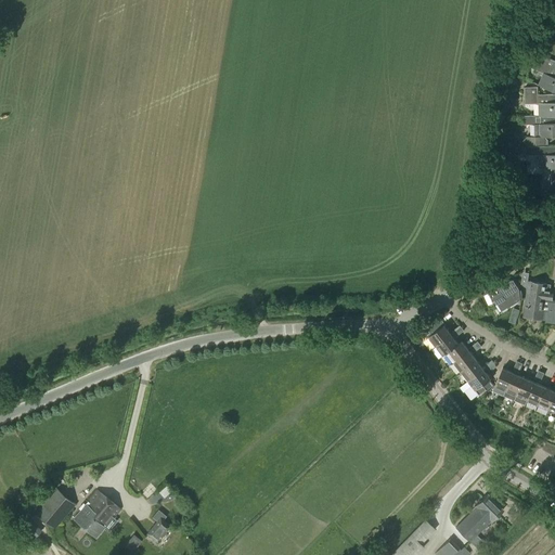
[(553,26),(551,27),(550,27),(545,28),(545,30),(547,35),(554,33),(553,26)]
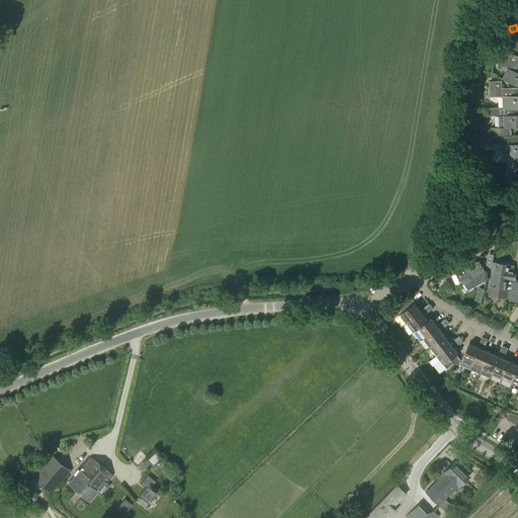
[(517,67),(517,57),(498,49),(492,62),(509,69),(504,80),(517,85),(517,72),(516,71),(517,67)]
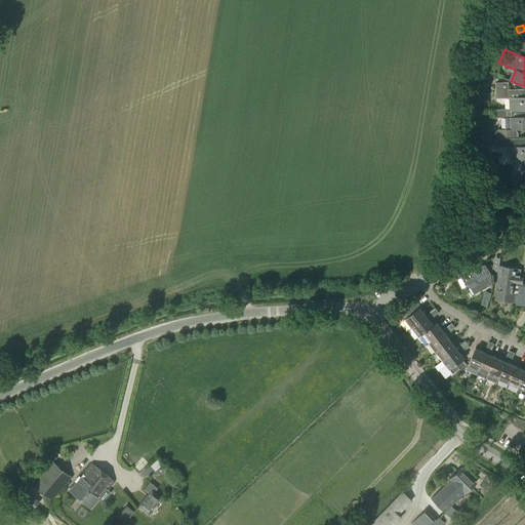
[(509,90),(509,82),(496,83),(496,98),(512,97),(512,109),(518,109),(524,109),(524,96),(519,96),(519,89),(509,90)]
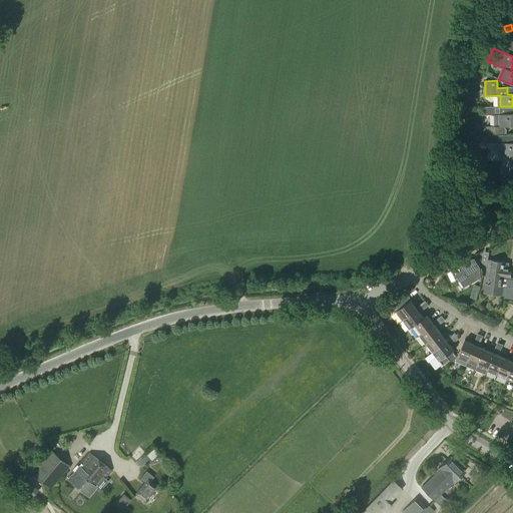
[(500,106),(483,107),(483,115),(498,115),(498,126),(487,126),(484,130),(487,133),(504,133),(504,125),(512,125),(512,113),(506,114),(506,106),(500,106)]
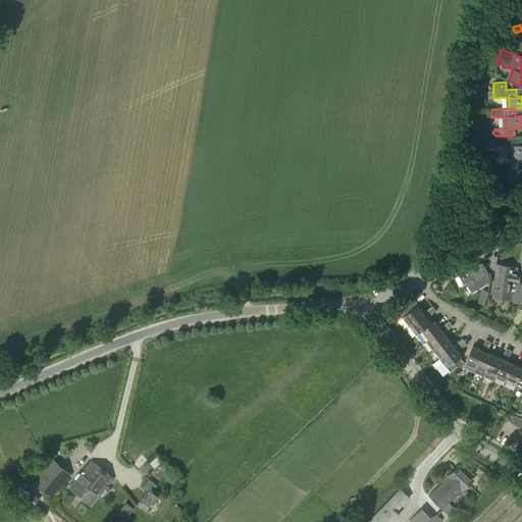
[(510,157),(519,157),(519,181),(521,180),(521,144),(517,145),(517,137),(494,138),(494,146),(510,146),(510,157)]
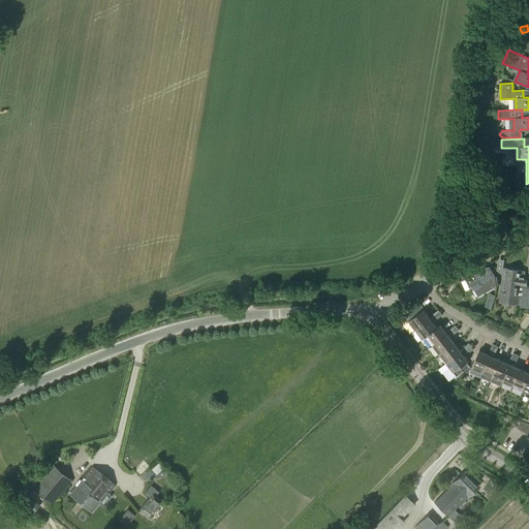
[(478,294),(497,284),(496,277),(494,276),(489,267),(487,267),(475,274),(477,278),(470,282),(478,294)]
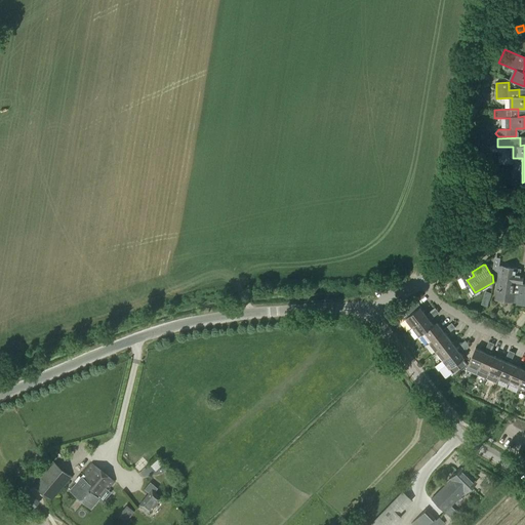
[(520,276),(520,269),(516,269),(516,268),(502,266),(501,269),(498,269),(498,273),(507,274),(507,281),(522,283),(523,276),(520,276)]
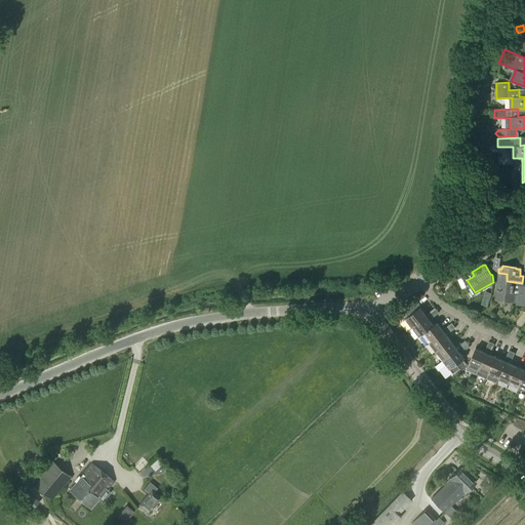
[(496,290),(495,299),(517,303),(517,305),(524,306),(524,284),(522,284),(522,283),(507,281),(507,274),(498,273),(496,290)]
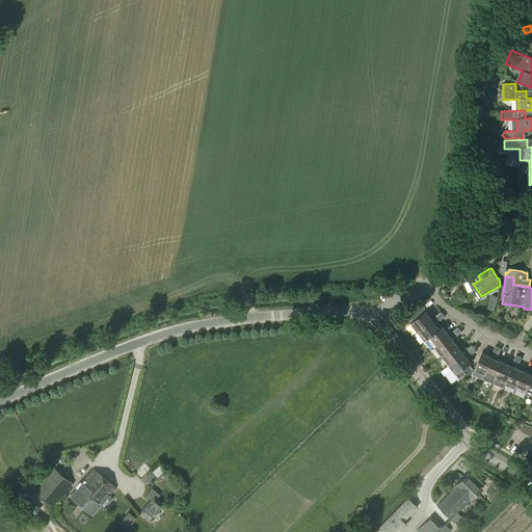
[(418,331),(432,320),(425,312),(426,311),(422,306),(411,314),(416,319),(410,323),(418,331)]
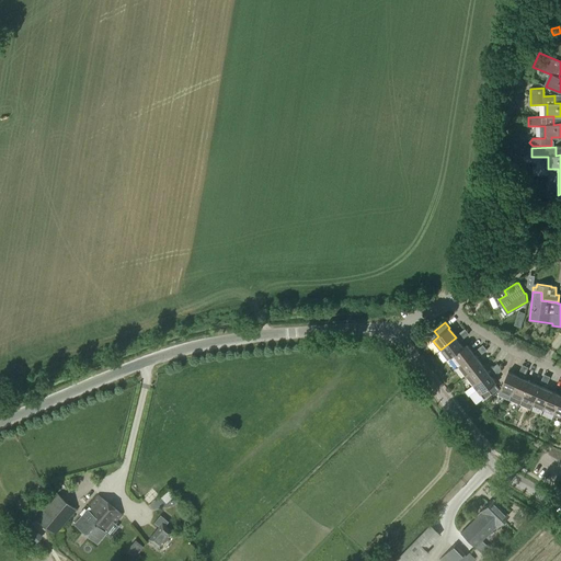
[(448,359),(451,357),(450,356),(462,347),(456,338),(441,350),(448,359)]
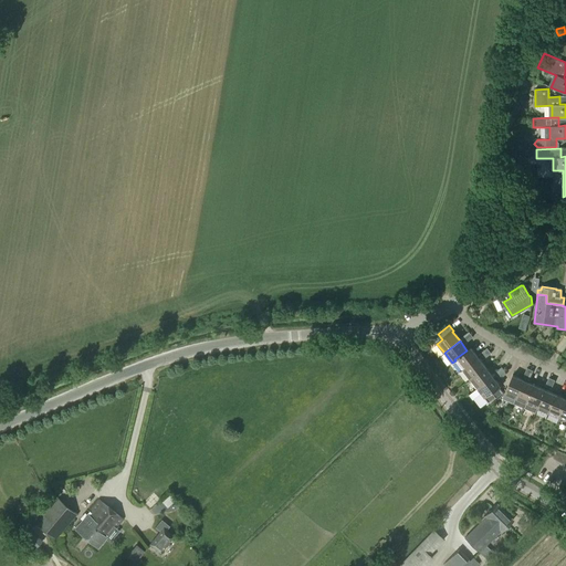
[(462,369),(478,357),(470,348),(467,350),(454,359),(456,360),(462,369)]
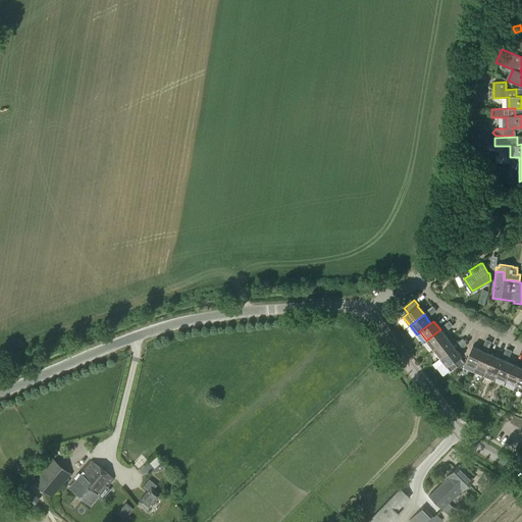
[(433,350),(448,338),(440,329),(426,341),(433,350)]
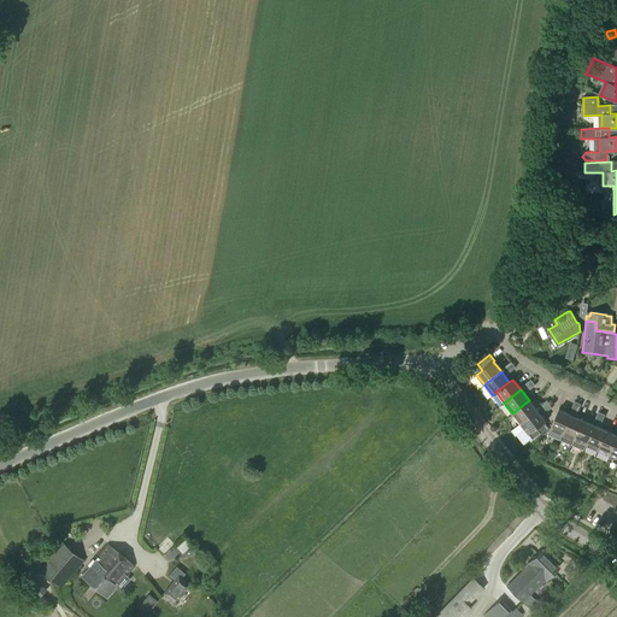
[(519,423),(536,411),(529,400),(512,413),(519,423)]
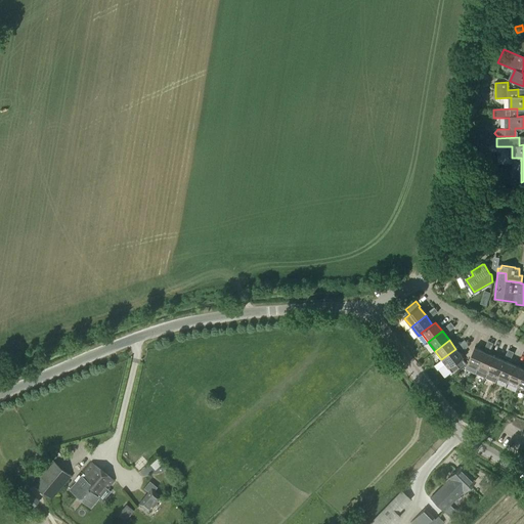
[(455,349),(441,359),(448,368),(449,368),(452,373),(459,367),(460,368),(466,363),(462,358),(463,357),(459,352),(465,347),(461,343),(457,345),(459,347),(455,349)]
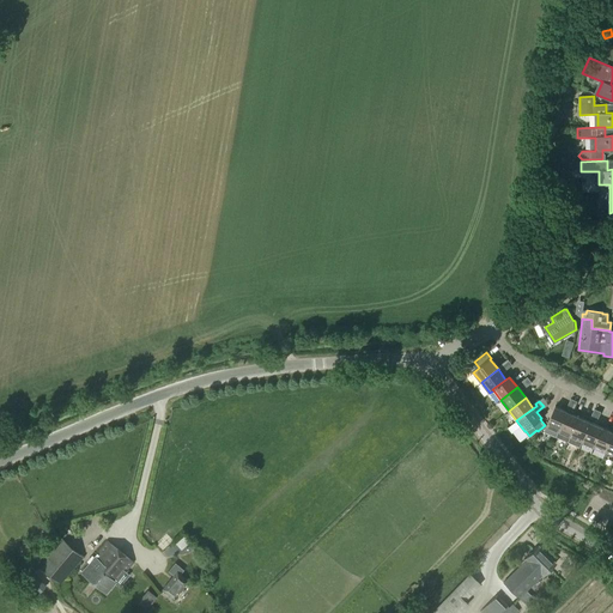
[(568,412),(557,437),(568,442),(578,418),(571,414),(575,406),(569,404),(566,408),(569,410),(568,412)]
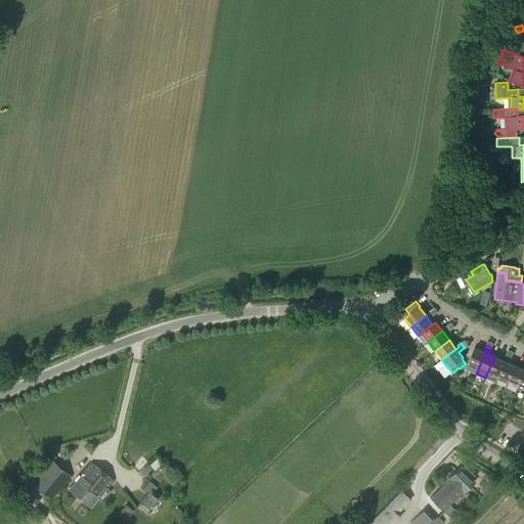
[(476,374),(485,352),(474,348),(467,364),(465,368),(476,374)]
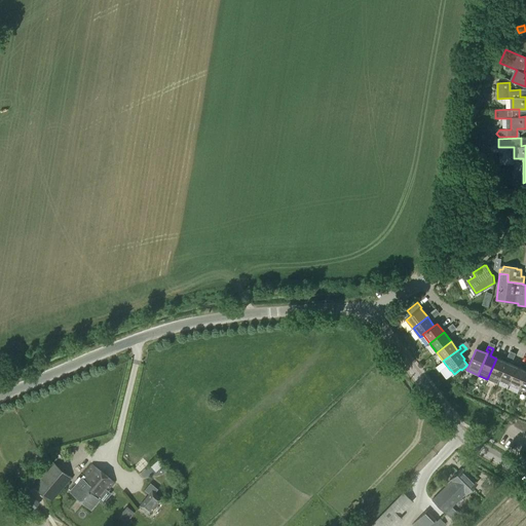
[(499,379),(506,363),(496,359),(487,379),(497,384),(499,379)]
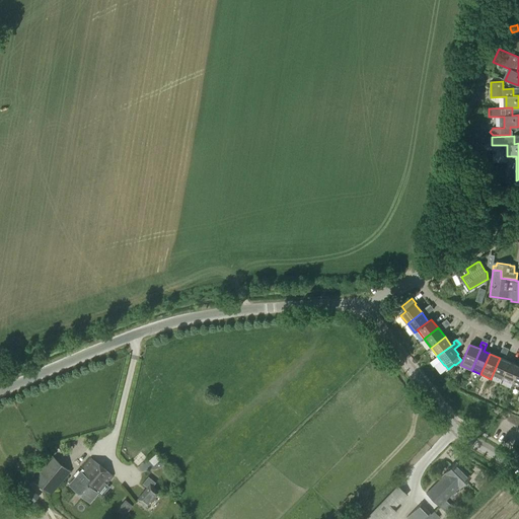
[(503,379),(510,362),(500,358),(493,374),(503,379)]
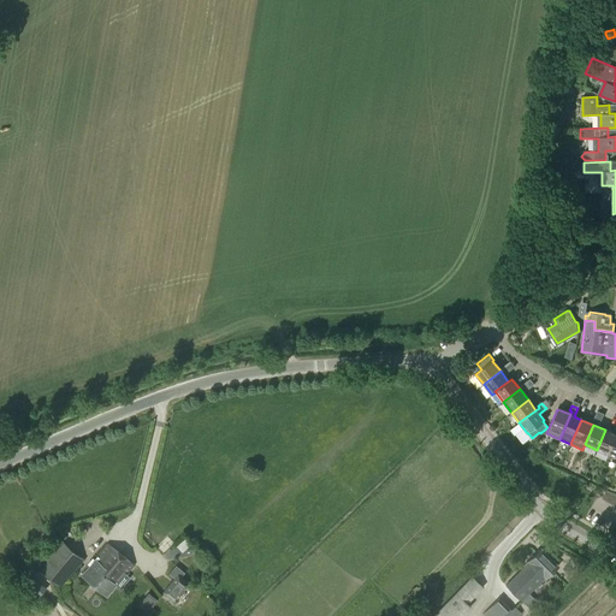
[(609,455),(615,437),(615,434),(605,430),(597,450),(609,455)]
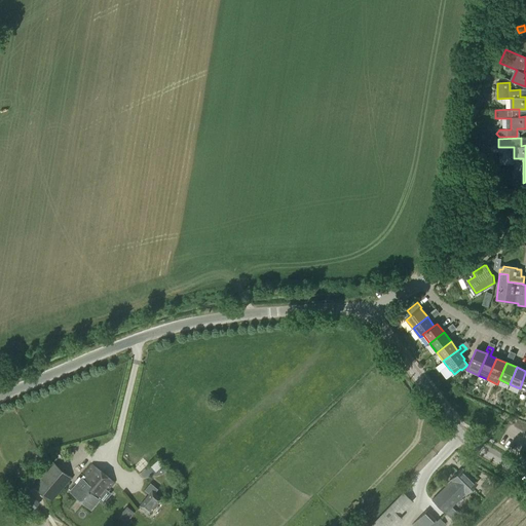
[(159,457),(151,465),(156,472),(165,463),(159,457)]
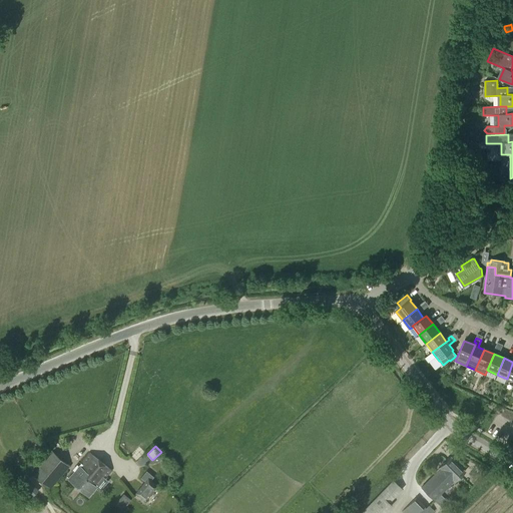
[(49,489),(69,466),(51,451),(31,474),(49,489)]
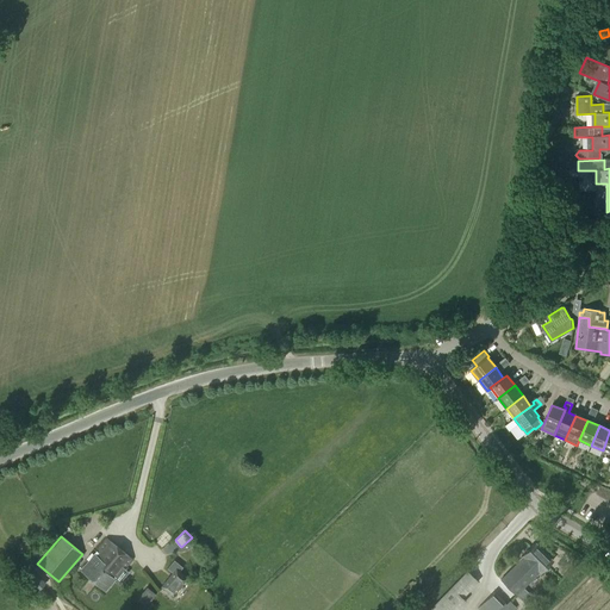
[(105,591),(114,579),(131,559),(106,539),(80,570),(105,591)]
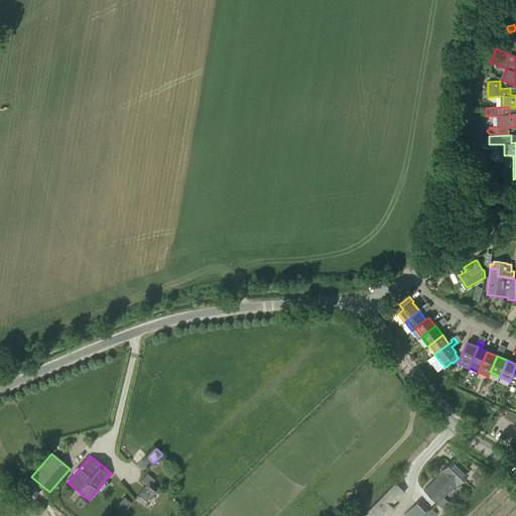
[(457,485),(467,474),(453,459),(441,470),(442,471),(422,490),(435,503),(456,484),(457,485)]
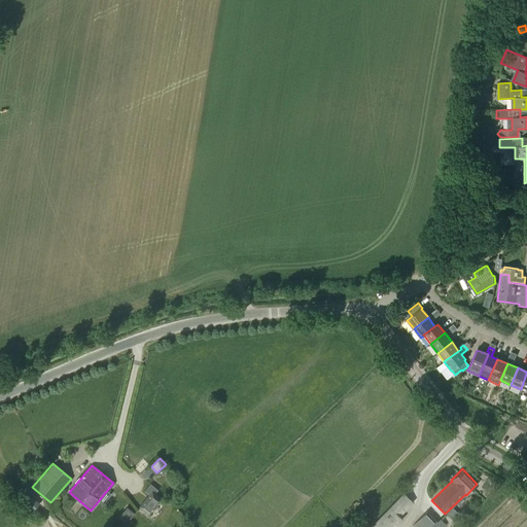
[(148,515),(161,499),(153,493),(156,490),(149,484),(143,491),(148,495),(139,506),(148,515)]
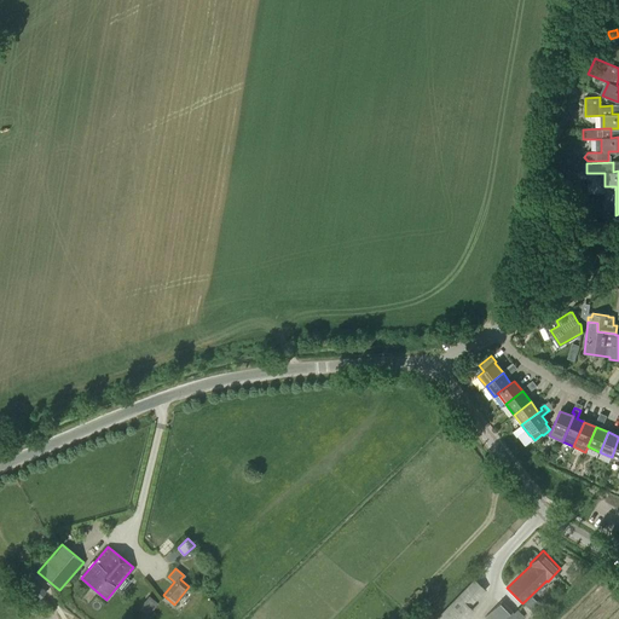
[(38,600),(46,591),(35,579),(25,589),(38,600)]
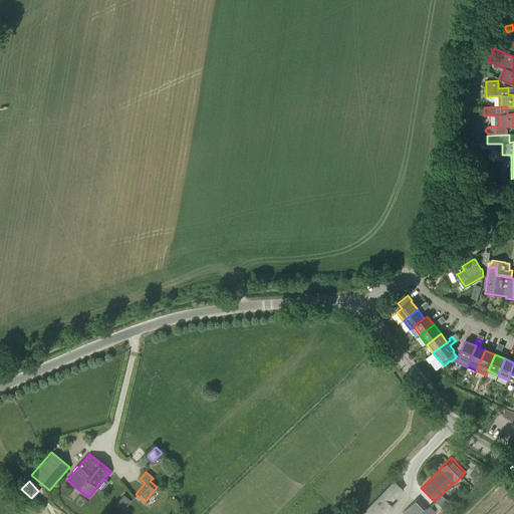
[(384,513),(393,506),(390,503),(403,490),(393,481),(379,495),(360,513),(384,513)]
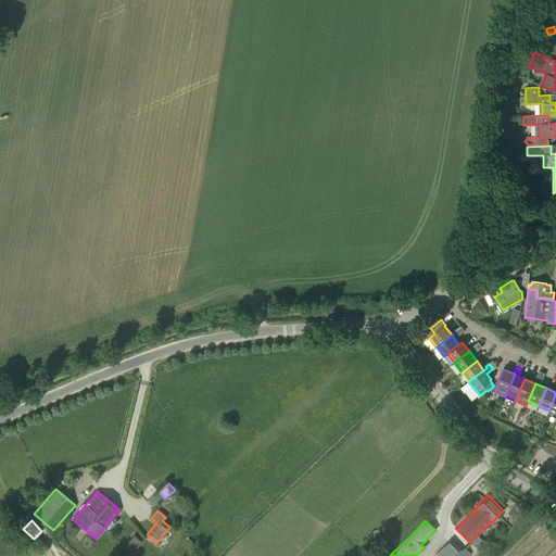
[(135,534),(126,544),(135,552),(143,541),(135,534)]
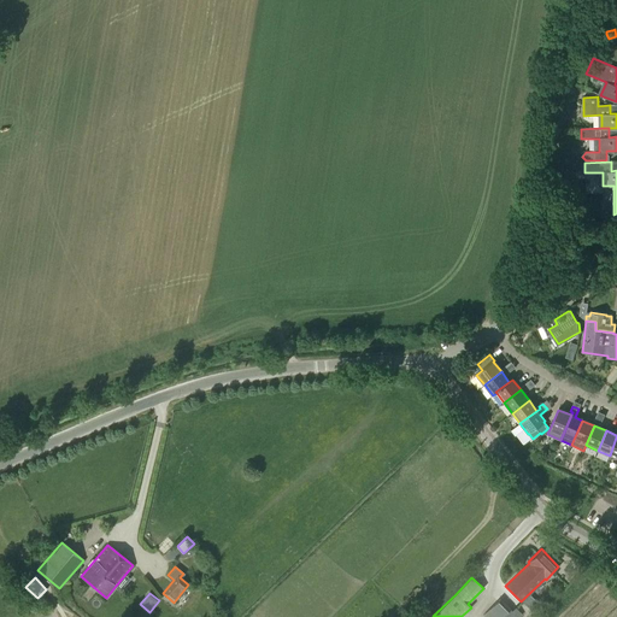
[(511,610),(500,598),(483,615),(485,616),(519,616),(522,615),(515,607),(511,610)]
